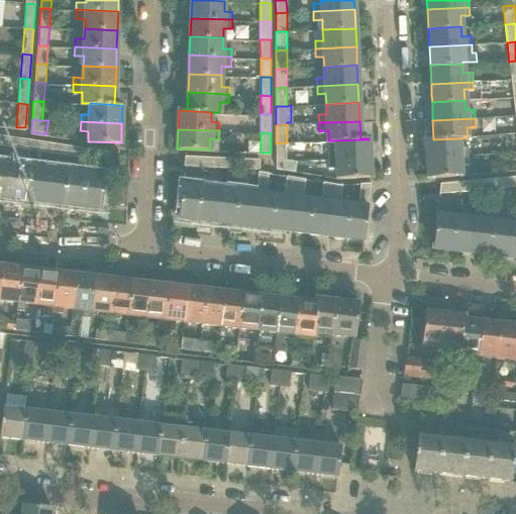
[(0,142),(14,145),(15,135),(0,133),(0,142)]
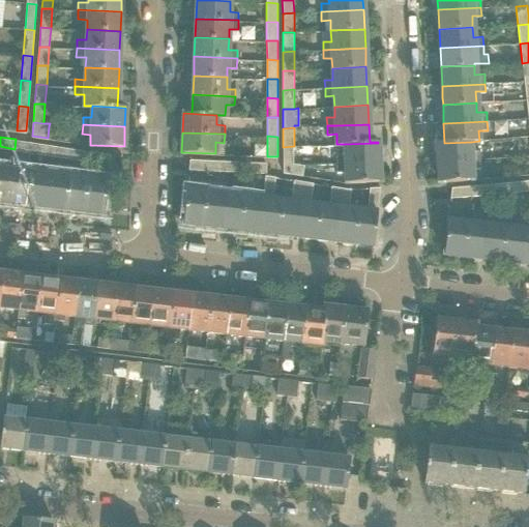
[(15,149),(33,152),(34,142),(16,139),(15,149)]
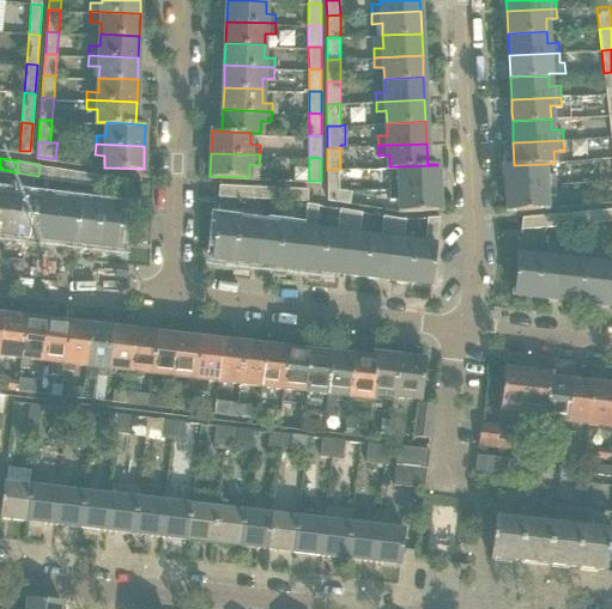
[(38,176),(61,180),(62,168),(40,164),(38,176)]
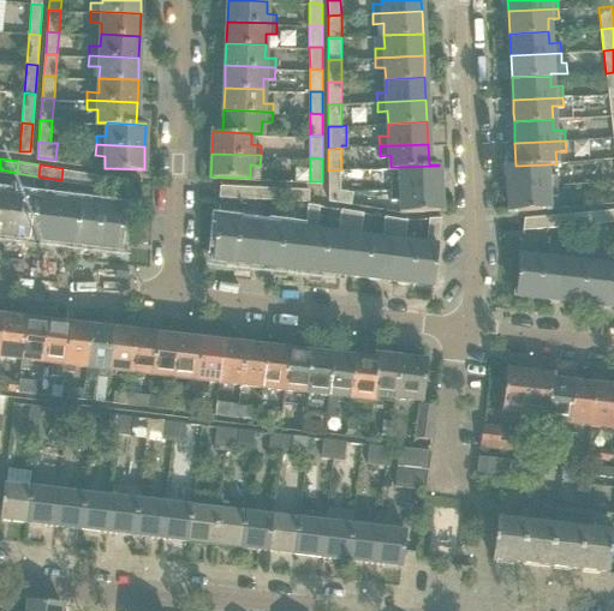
[(507,166),(508,187),(558,185),(558,175),(547,175),(547,165),(516,166),(507,166)]
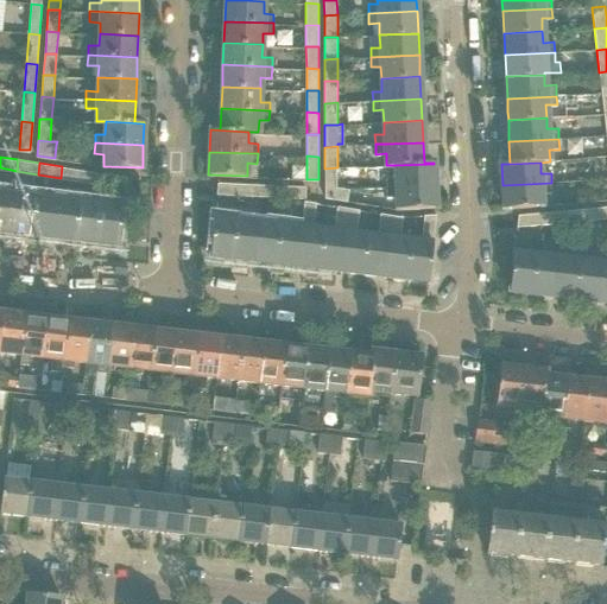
[(387,177),(387,188),(435,185),(434,164),(396,165),(396,177),(387,177)]
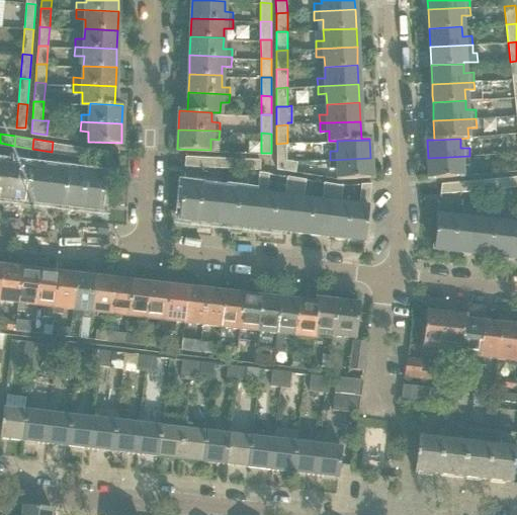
[(52,152),(70,154),(71,145),(53,142),(52,152)]
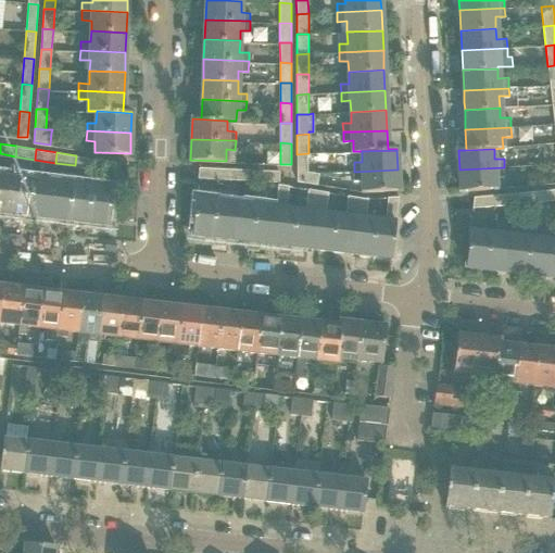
[(308,153),(297,154),(297,174),(302,174),(305,174),(308,173),(308,171),(308,153)]
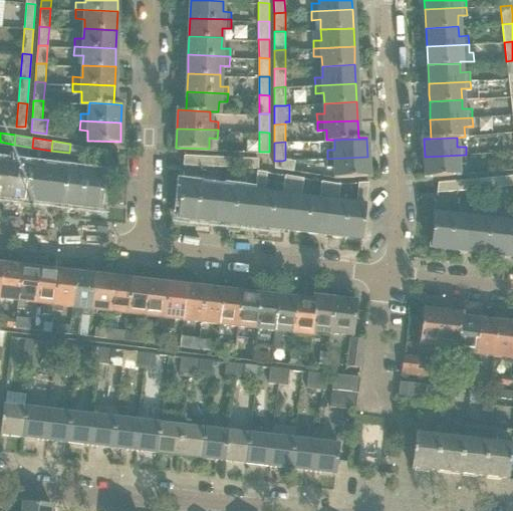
[(69,153),(87,156),(88,147),(70,144),(69,153)]
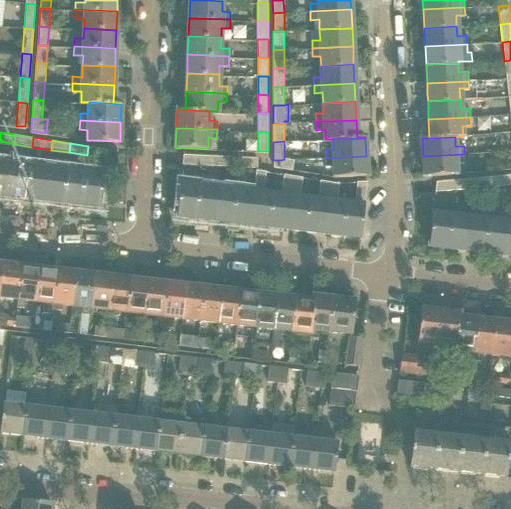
[(88,146),(87,155),(105,158),(107,148),(88,146)]
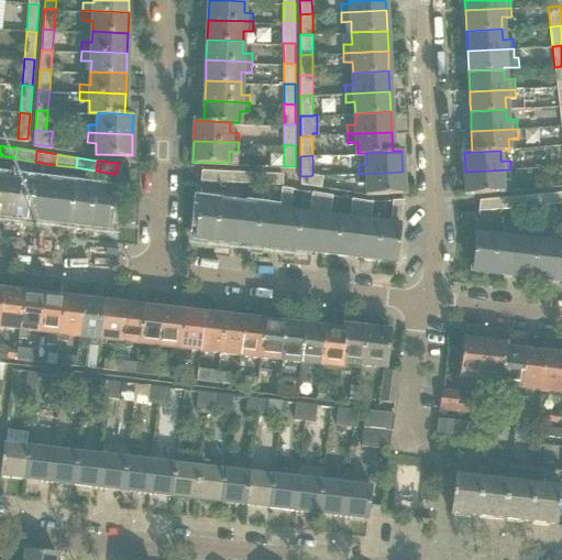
[(200,179),(222,179),(222,169),(200,168),(200,179)]
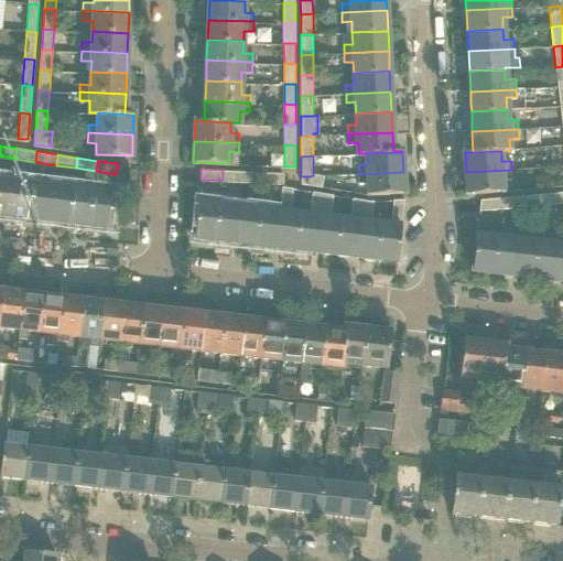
[(223,180),(242,181),(244,171),(223,170),(223,180)]
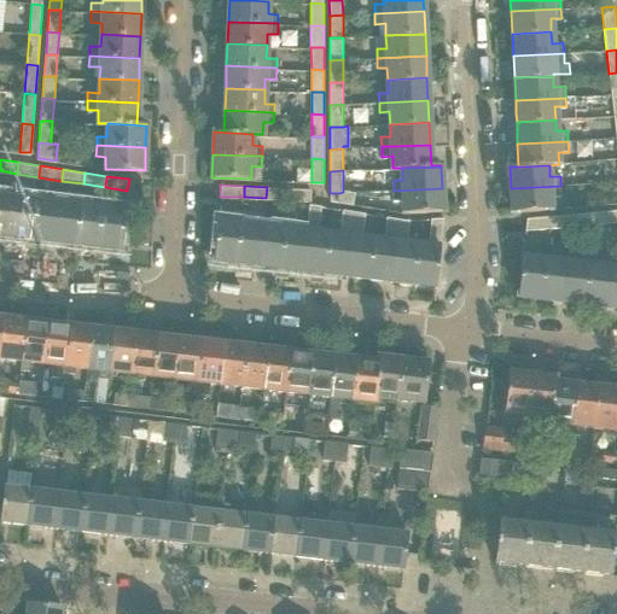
[(560,186),(511,188),(512,211),(551,210),(551,197),(562,196),(560,186)]
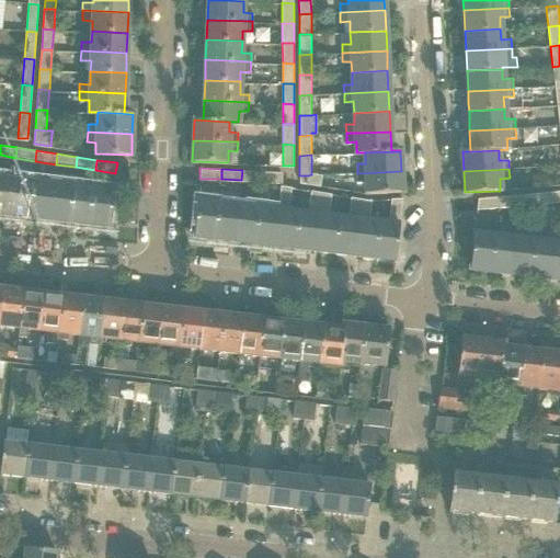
[(241,180),(262,181),(262,170),(242,170),(241,180)]
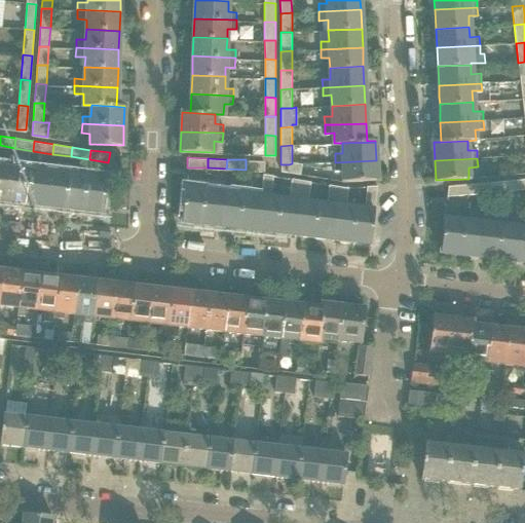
[(246,159),(246,170),(263,171),(264,160),(246,159)]
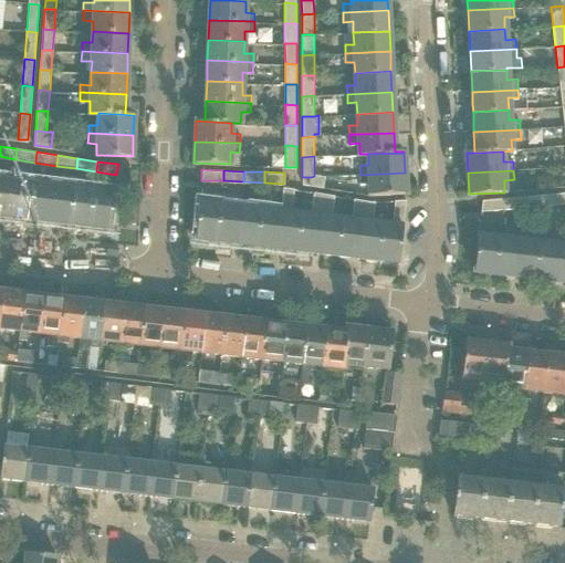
[(405,173),(361,175),(361,184),(369,184),(370,195),(406,194),(405,173)]
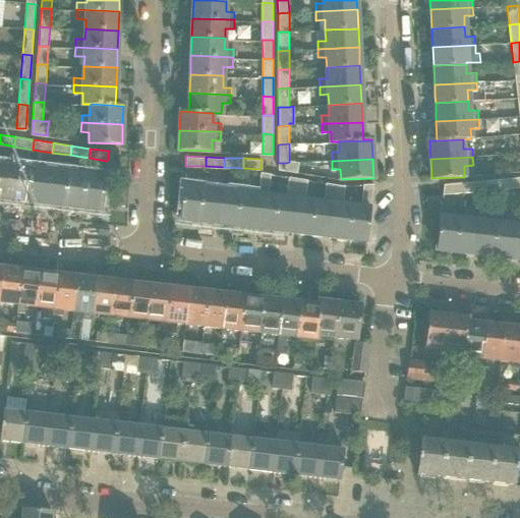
[(283,163),(278,163),(278,168),(298,171),(299,162),(289,160),(289,162),(286,163),(283,163)]
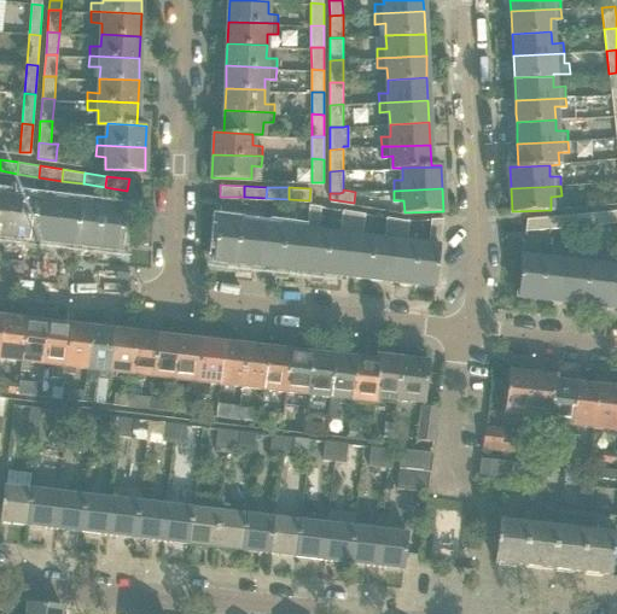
[(0,233),(10,235),(15,197),(0,194),(0,233)]
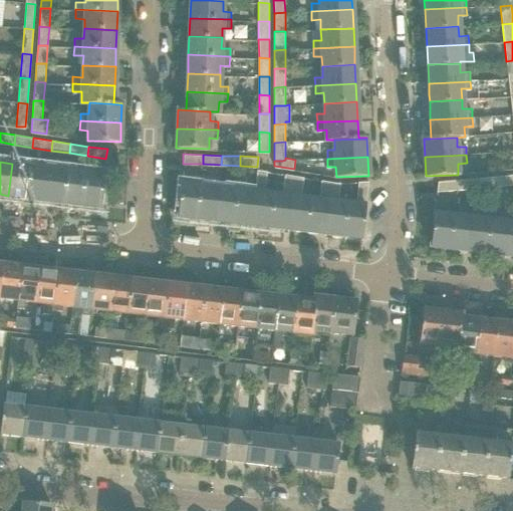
[(8,196),(26,198),(30,166),(12,164),(8,196)]
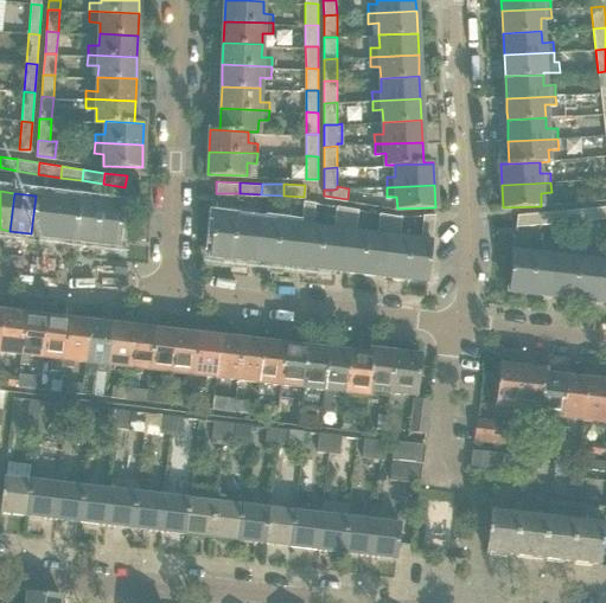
[(31,233),(53,236),(58,198),(36,196),(31,233)]
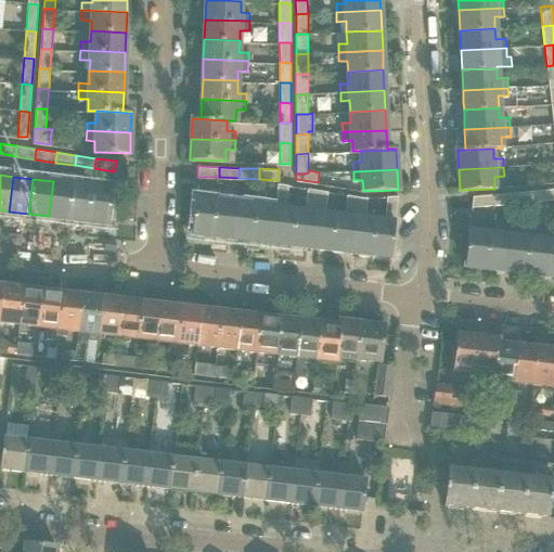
[(49,216),(68,218),(73,183),(53,181),(49,216)]
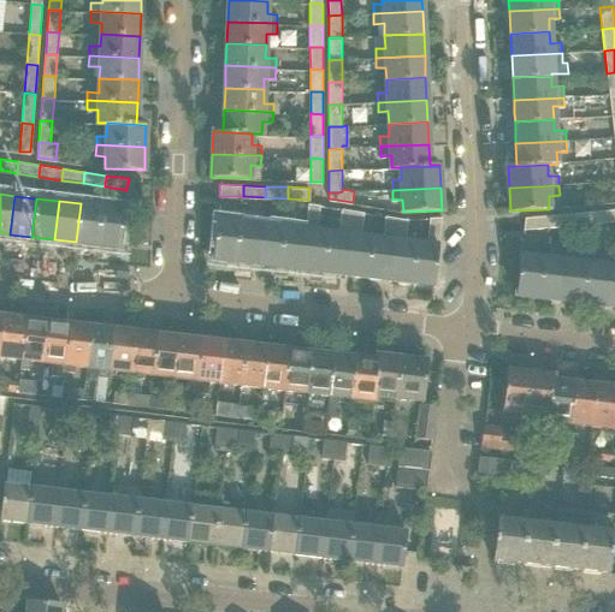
[(84,244),(98,247),(102,206),(81,203),(76,242),(83,243),(84,244)]
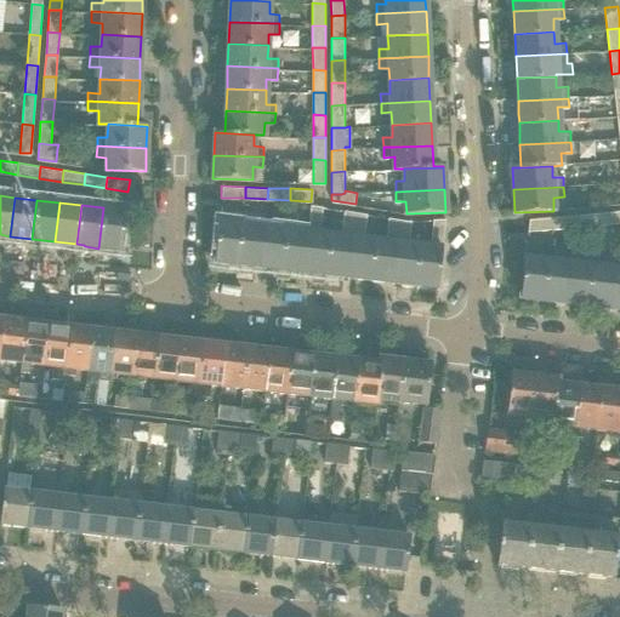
[(308,232),(305,270),(326,274),(331,234),(320,233),(320,227),(323,206),(312,205),(308,232)]
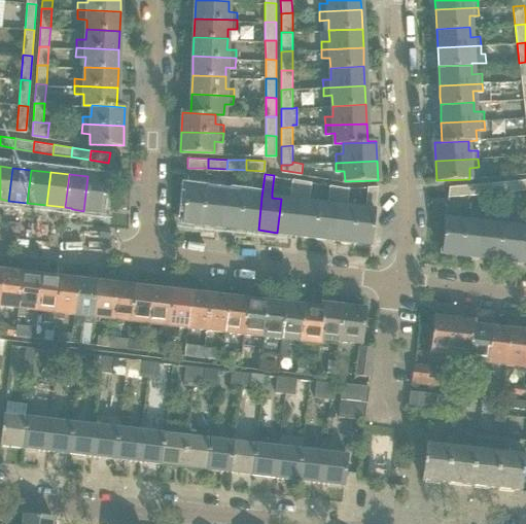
[(88,176),(83,211),(97,212),(97,211),(103,212),(107,178),(88,176)]
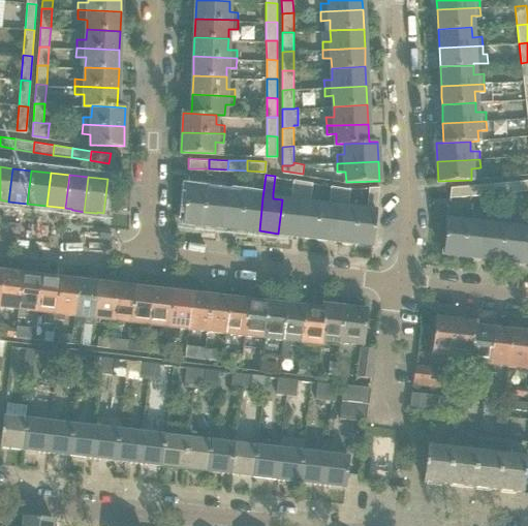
[(527,179),(510,181),(509,192),(527,190),(527,179)]
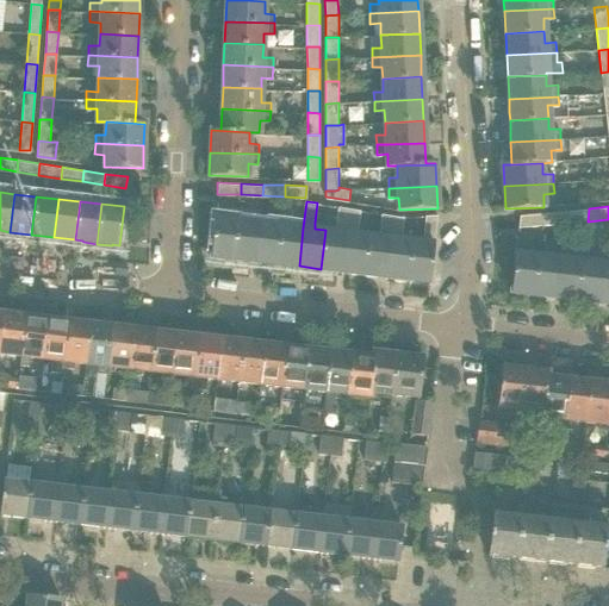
[(325,230),(321,269),(342,272),(347,232),(349,208),(339,207),(336,223),(335,231),(325,230)]
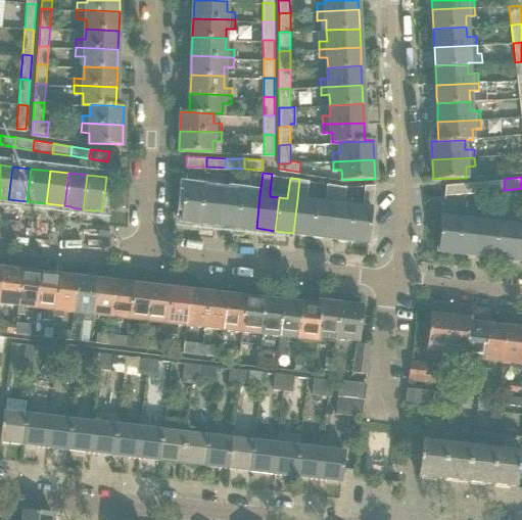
[(297,199),(293,233),(312,235),(316,201),(306,200),(307,193),(310,181),(299,179),(297,199)]
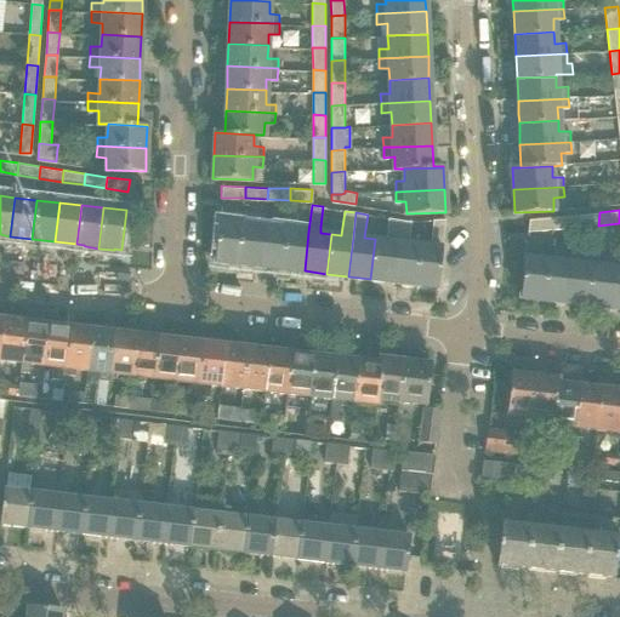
[(599,212),(576,213),(575,227),(598,226),(599,212)]
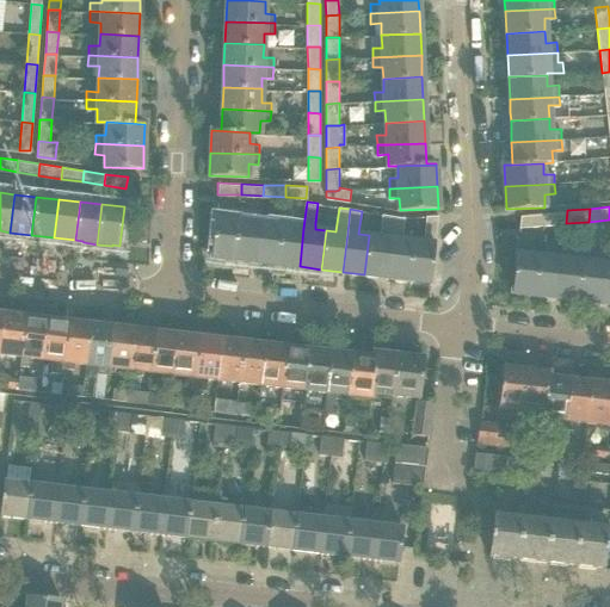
[(567,210),(544,212),(543,224),(566,223),(567,210)]
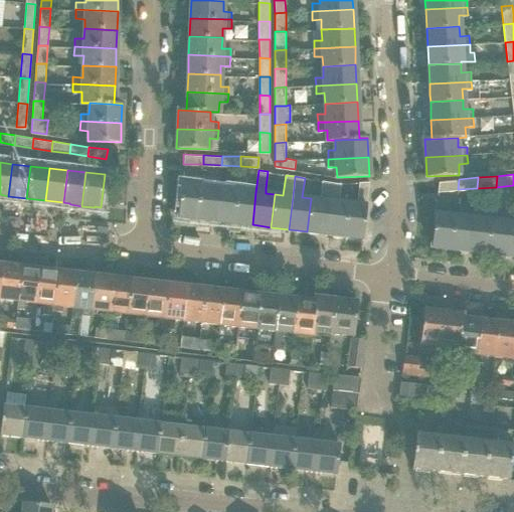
[(458,189),(459,179),(439,180),(438,191),(458,189)]
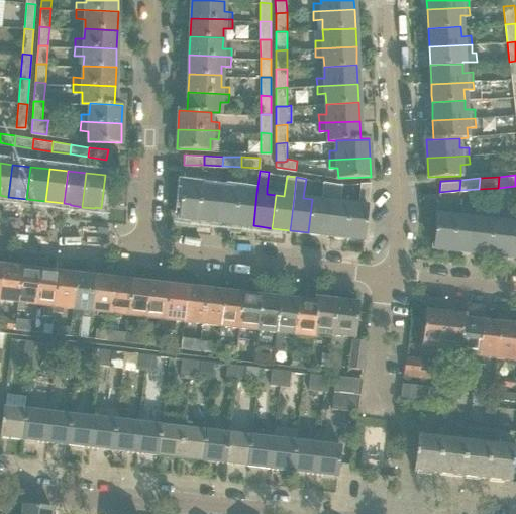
[(312,199),(308,232),(327,234),(331,202),(333,184),(333,183),(323,182),(321,198),(321,200),(312,199)]
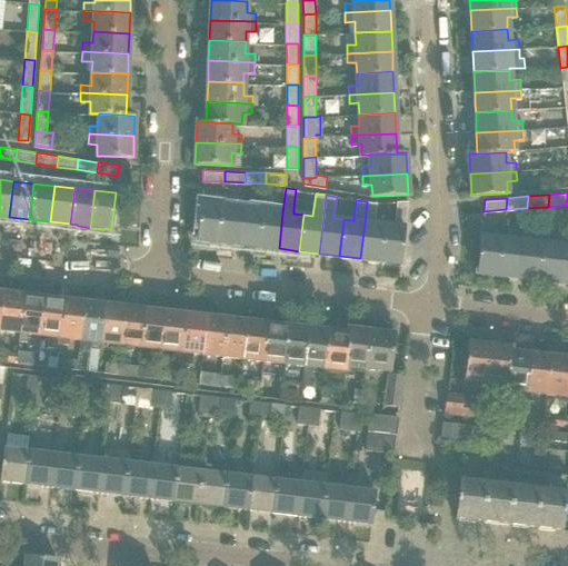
[(385,225),(380,261),(394,264),(395,261),(401,262),(409,200),(397,201),(395,226),(385,225)]
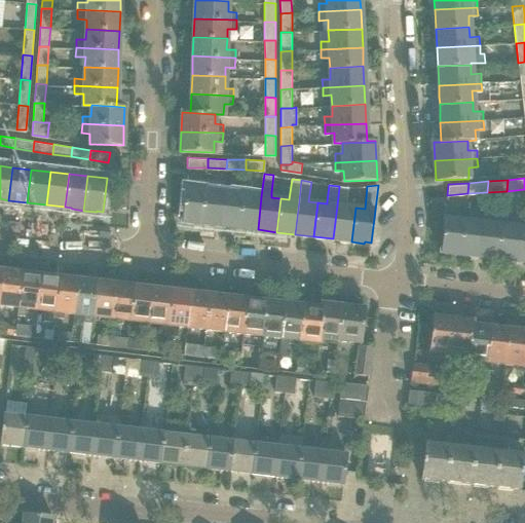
[(337,206),(333,238),(338,239),(339,240),(351,241),(355,208),(346,207),(347,200),(348,187),(339,186),(339,187),(337,206)]
